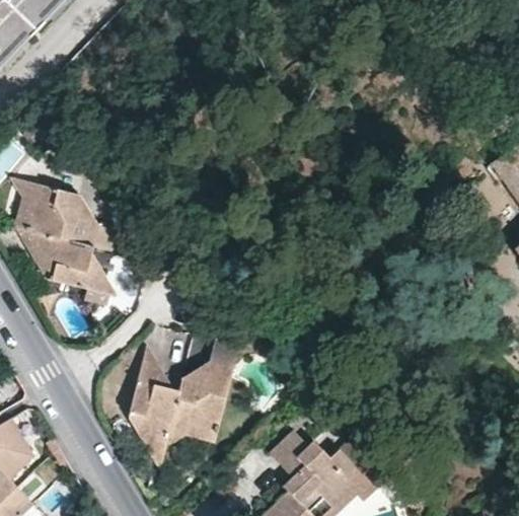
[(0,0),(0,67),(65,0),(0,0)]
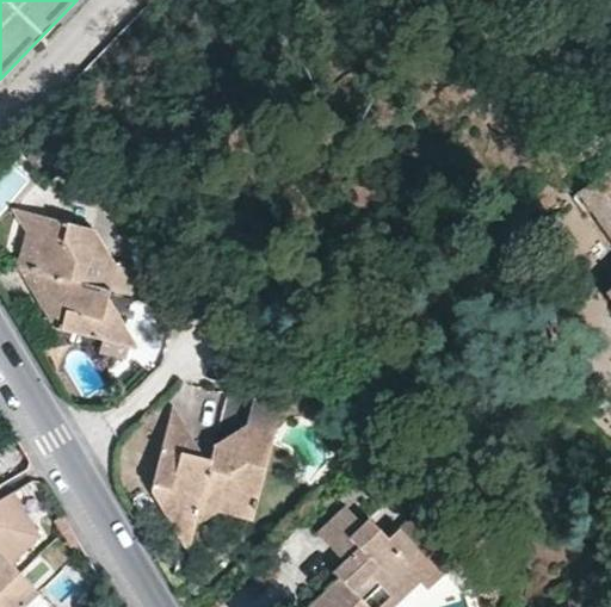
[(610,174),(579,197),(610,241),(610,286),(608,290),(610,295),(610,174)]
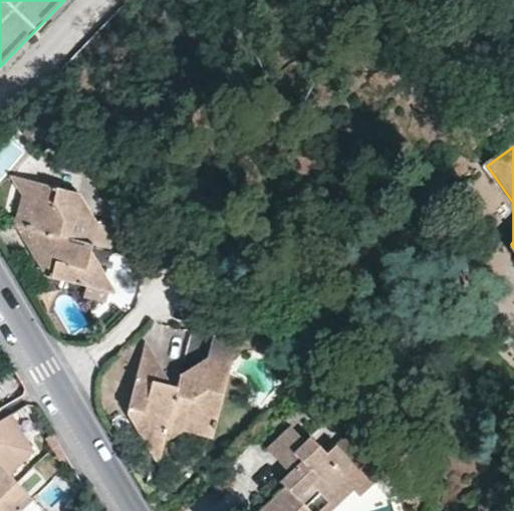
[(8,175),(20,195),(24,179),(8,175)]
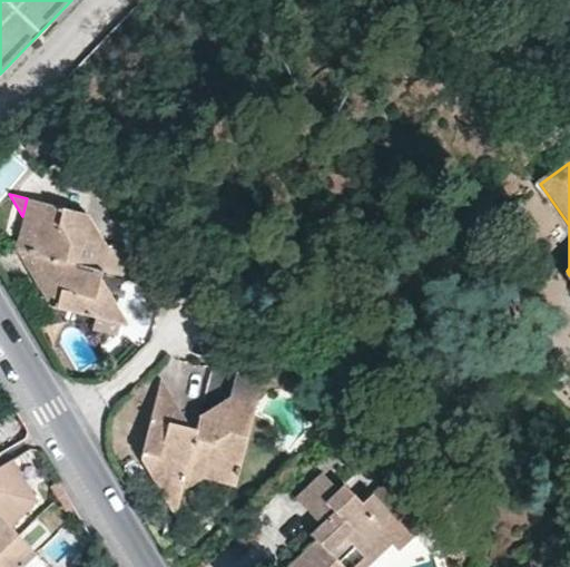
[(22,216),(16,248),(29,252),(102,271),(109,248),(107,245),(105,241),(85,235),(90,214),(27,198),(22,216)]
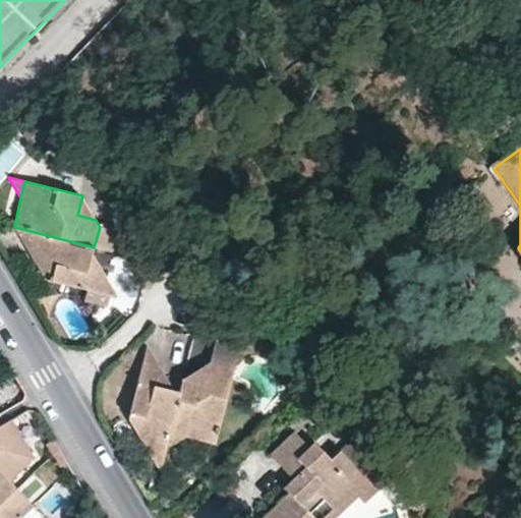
[(96,220),(82,195),(77,215),(96,220)]
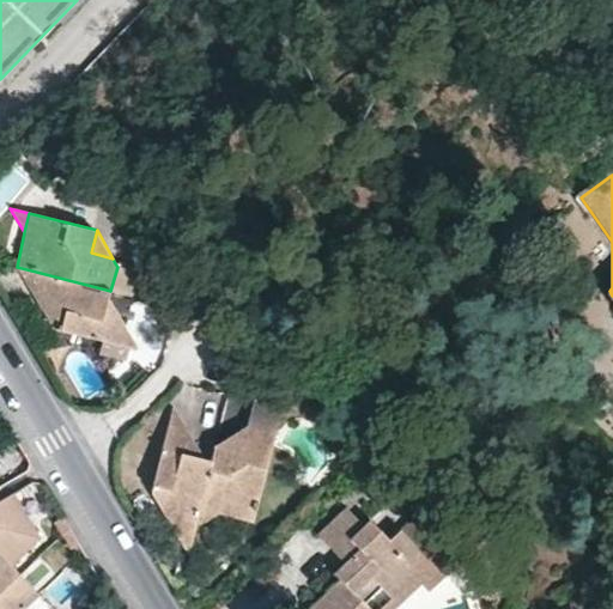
[(31,270),(17,267),(55,330),(61,310),(40,304),(44,288),(29,284),(31,270)]
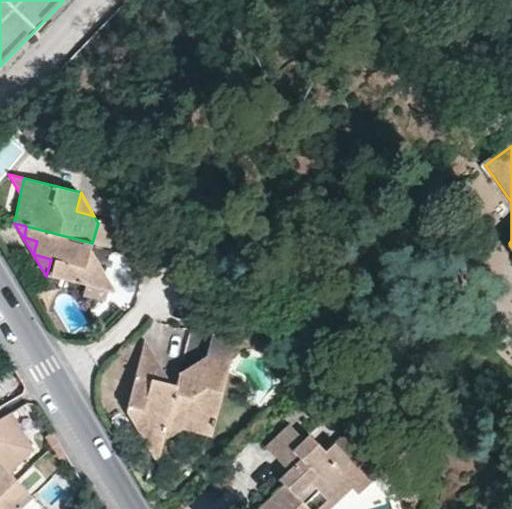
[(92,243),(112,249),(98,223),(92,243)]
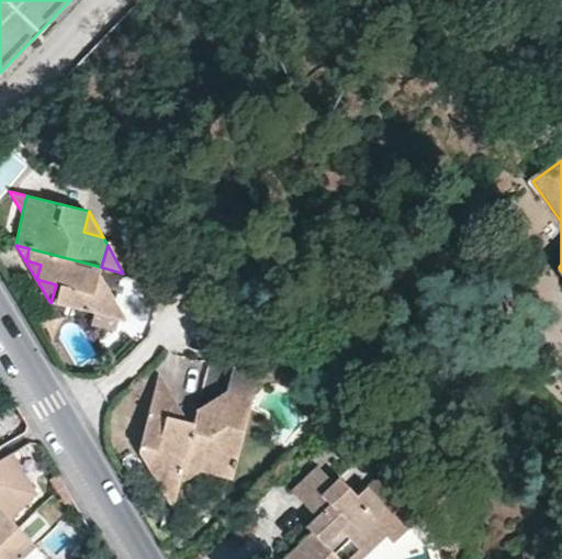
[(101,267),(29,248),(26,260),(41,265),(36,279),(56,284),(51,303),(96,314),(92,326),(116,333),(120,320),(114,319),(117,305),(115,302),(114,299),(94,294),(100,276),(101,267)]
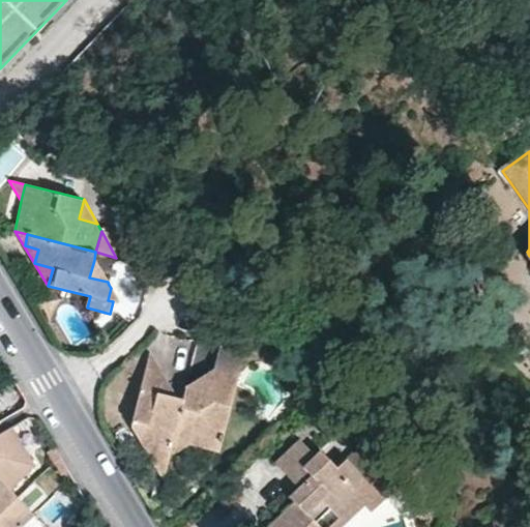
[(108,282),(94,260),(89,277),(108,282)]
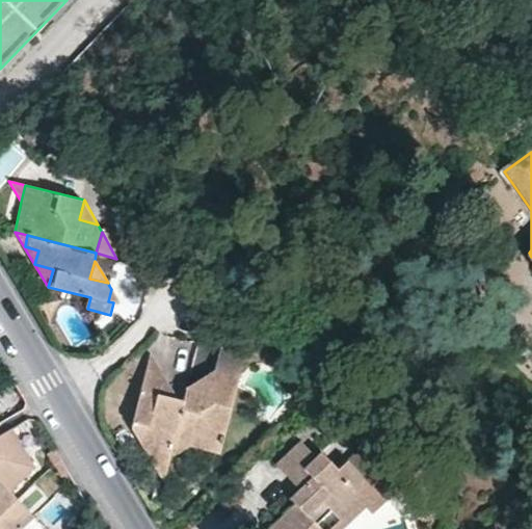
[(121,305),(111,289),(108,301),(113,302),(121,305)]
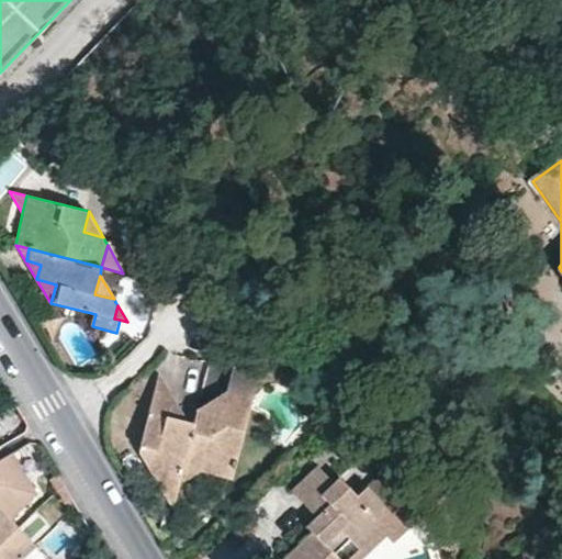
[(220,413),(199,409),(195,423),(183,469),(199,472),(201,458),(237,468),(261,367),(233,359),(225,393),(220,413)]
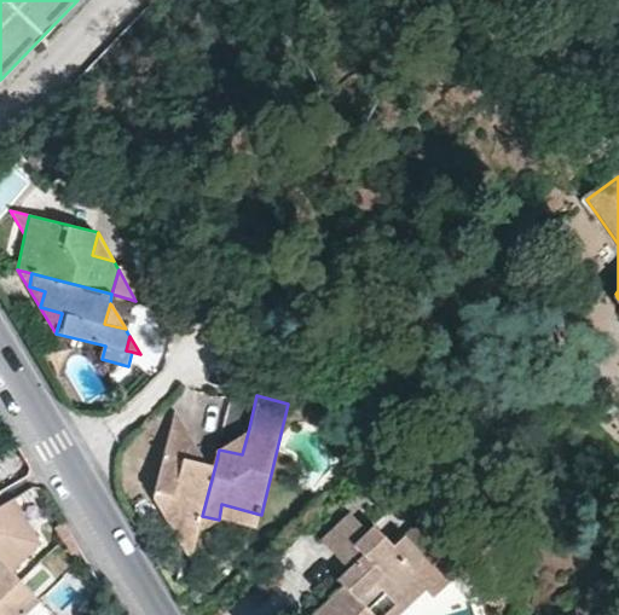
[(171,425),(186,429),(175,410),(171,425)]
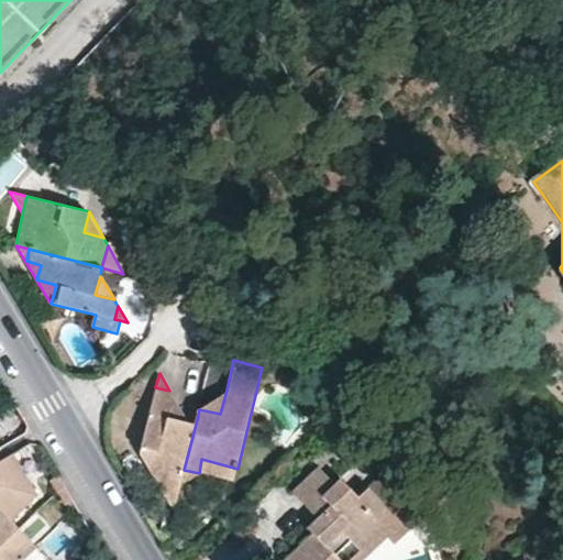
[(179,487),(184,470),(196,424),(187,421),(168,416),(173,396),(169,391),(155,387),(139,450),(158,454),(154,475),(170,480),(166,495),(177,496),(179,487)]
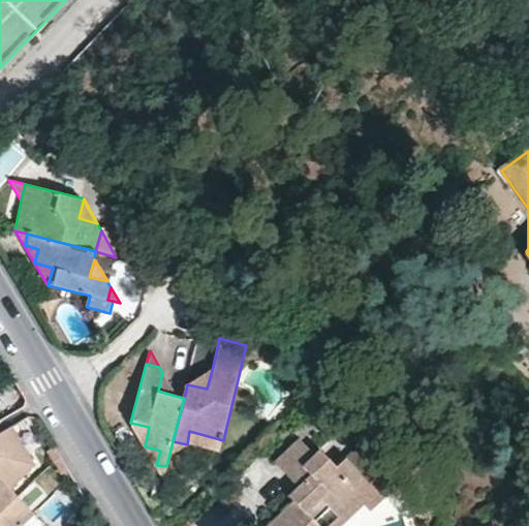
[(199,377),(187,384),(207,389),(212,370),(199,377)]
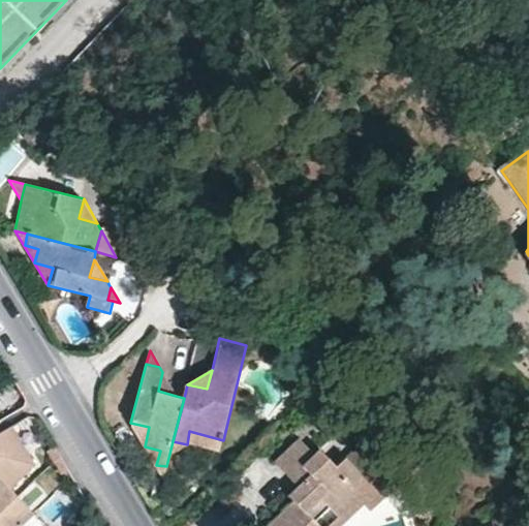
[(176,396),(162,372),(158,391),(176,396)]
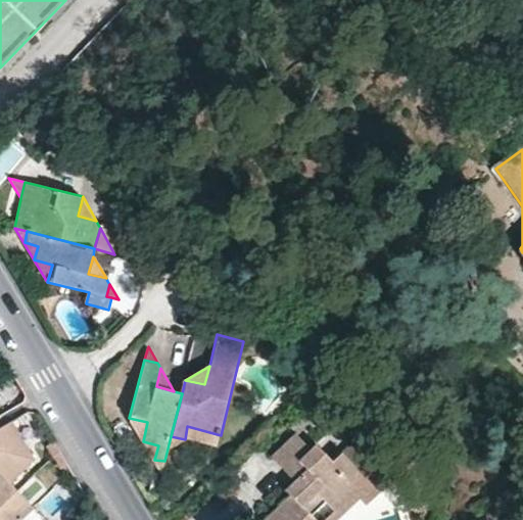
[(147,422),(129,418),(135,427),(143,441),(147,422)]
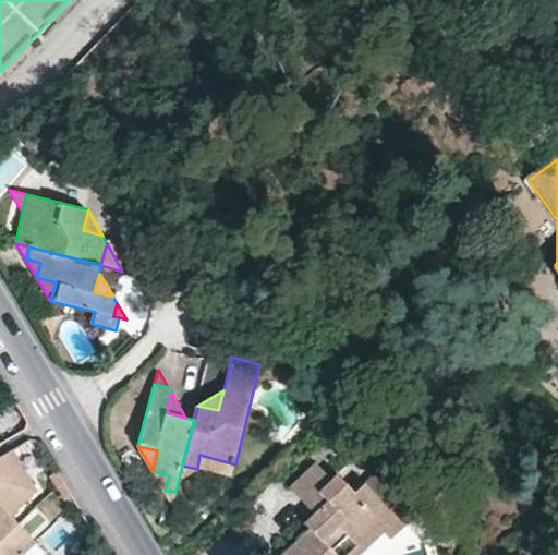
[(37,494),(13,453),(0,459),(0,505),(11,518),(37,494)]
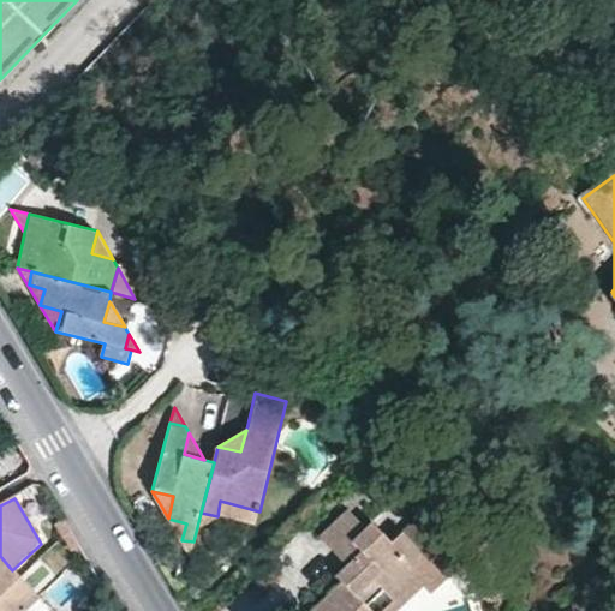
[(218,516),(201,513),(196,532),(218,517),(256,526),(260,511),(220,501),(218,516)]
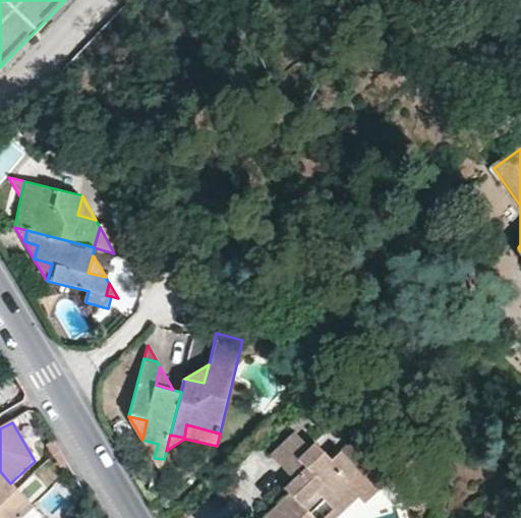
[(389,479),(351,440),(330,459),(314,443),(309,447),(295,432),(270,455),(282,467),(292,479),(284,486),(290,493),(265,517),(315,517),(310,512),(324,500),(332,508),(351,491),(356,497),(362,504),(389,479)]
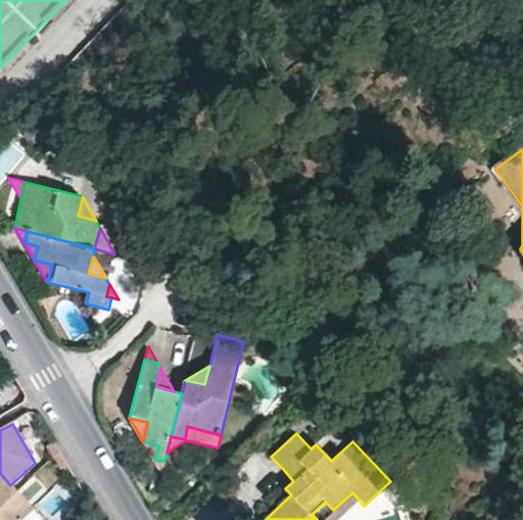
[(143,441),(160,474),(164,461),(154,460),(158,445),(143,441)]
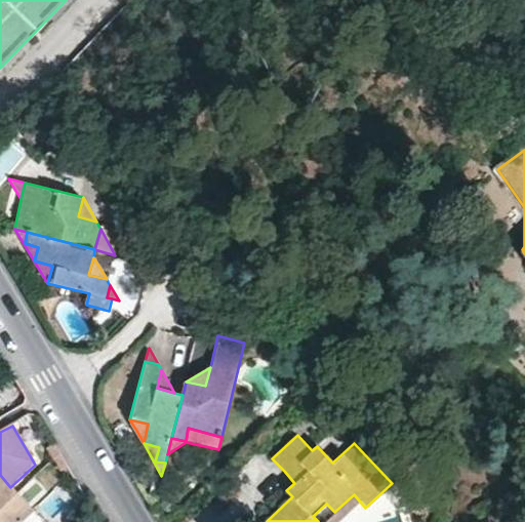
[(10,487),(0,475),(0,521),(23,521),(34,512),(10,487)]
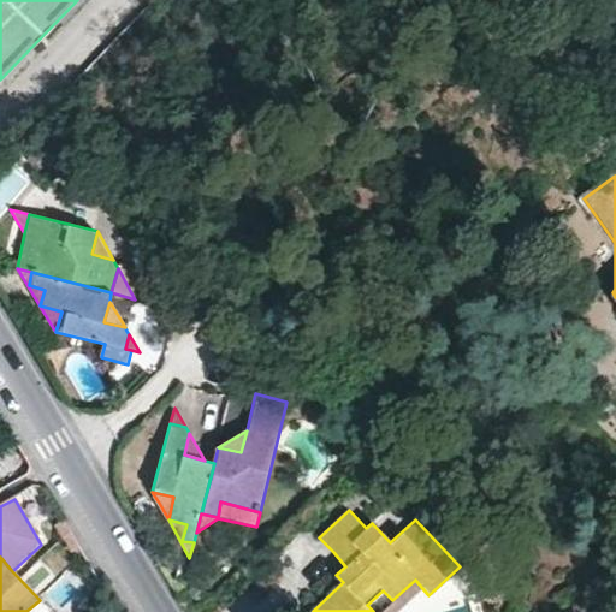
[(400,607),(421,587),(415,580),(392,600),(400,607)]
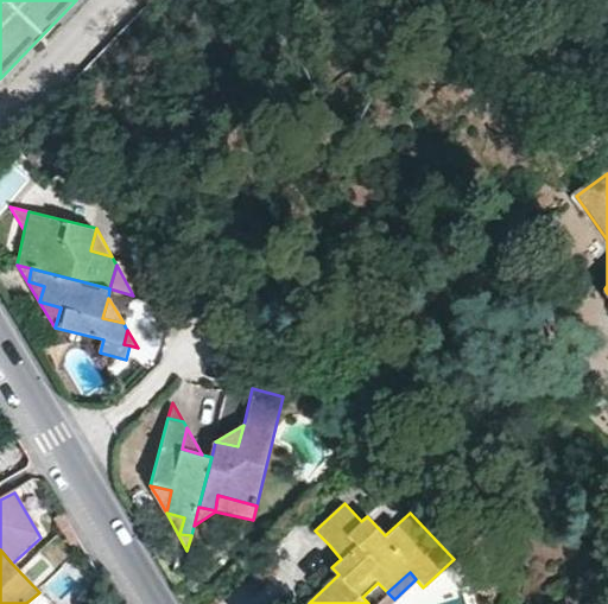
[(390,603),(394,599),(387,592),(375,603),(390,603)]
